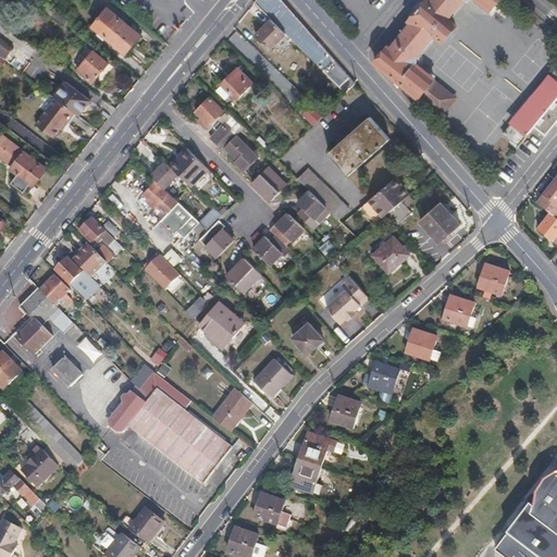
[(296,44),(346,94),(356,84),(281,0),(256,0),(255,2),(272,20),(286,34),(296,44)]
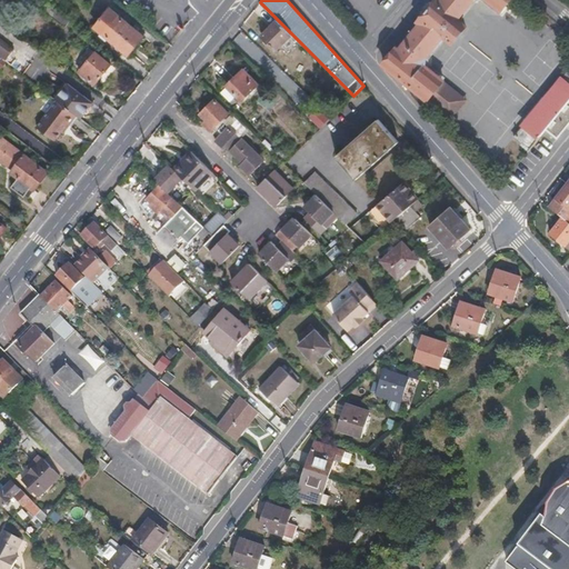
[(398,48),(385,65),(409,85),(428,100),(443,80),(426,66),(427,58),(443,37),(452,43),(467,27),(458,20),(473,0),(488,0),(501,10),(509,0),(437,0),(419,22),(421,25),(399,50),(398,48)]
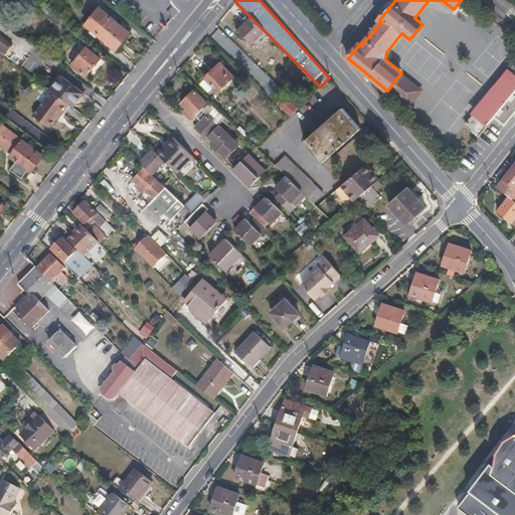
[(58,25),(63,19),(43,3),(38,9),(58,25)]
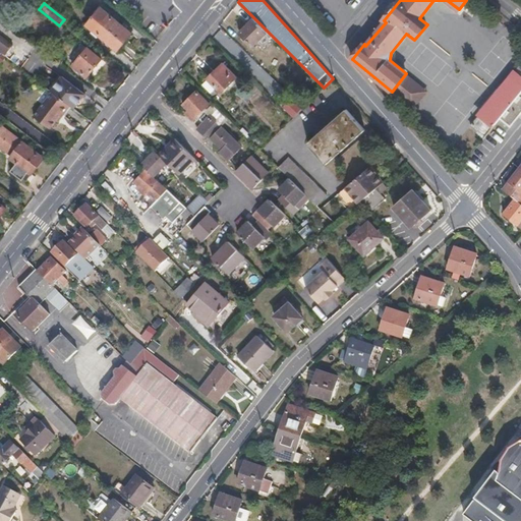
[(95,17),(124,43),(131,34),(102,9),(95,17)]
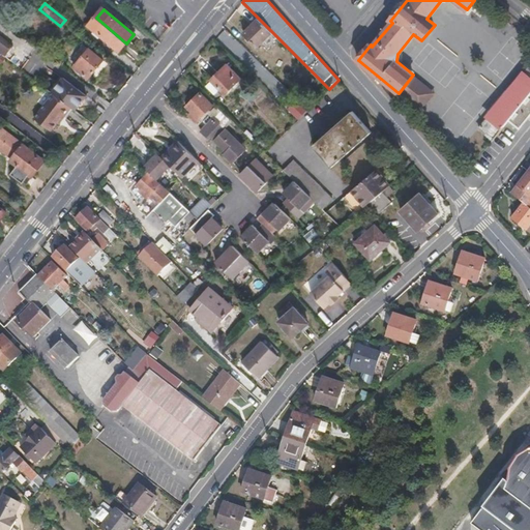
[(119,52),(126,43),(96,18),(89,26),(119,52)]
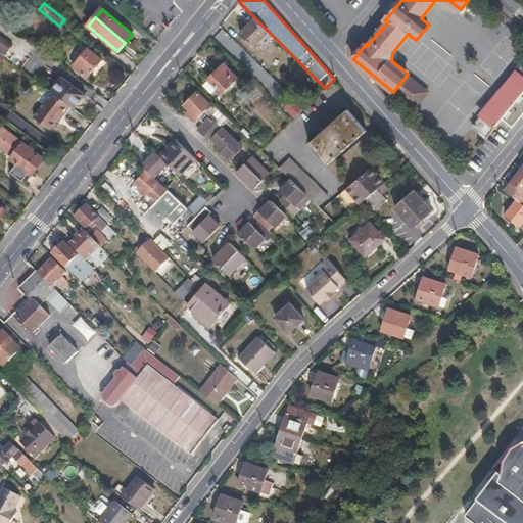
[(253,47),(269,32),(255,18),(240,33),(253,47)]
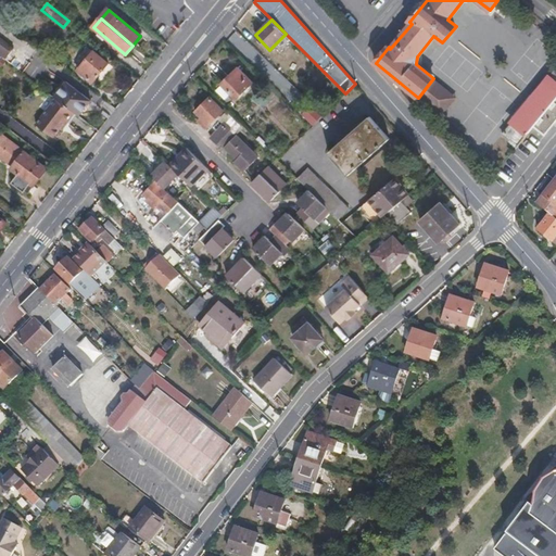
[(0,57),(1,58),(4,60),(12,49),(0,39),(0,57)]
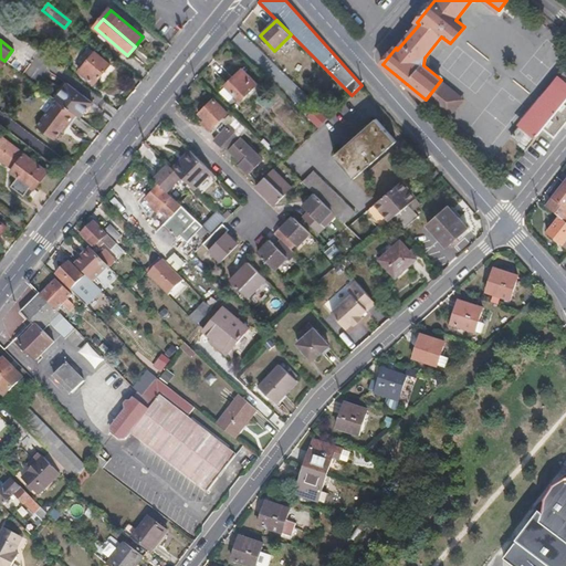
[(80,72),(94,84),(111,64),(96,52),(80,72)]
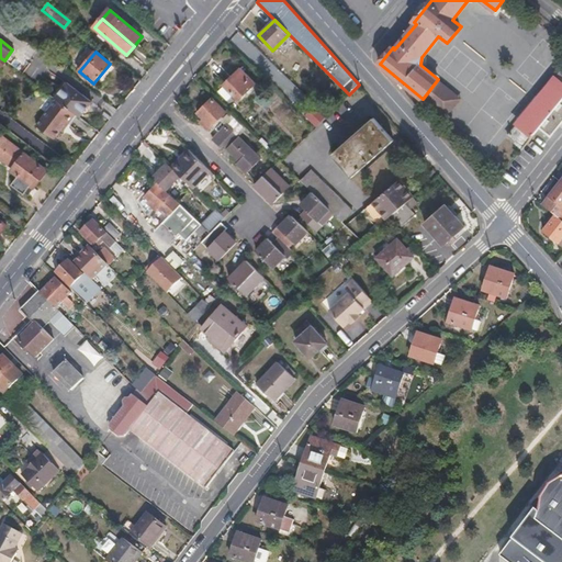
[(224,85),(238,100),(255,83),(240,69),(224,85)]
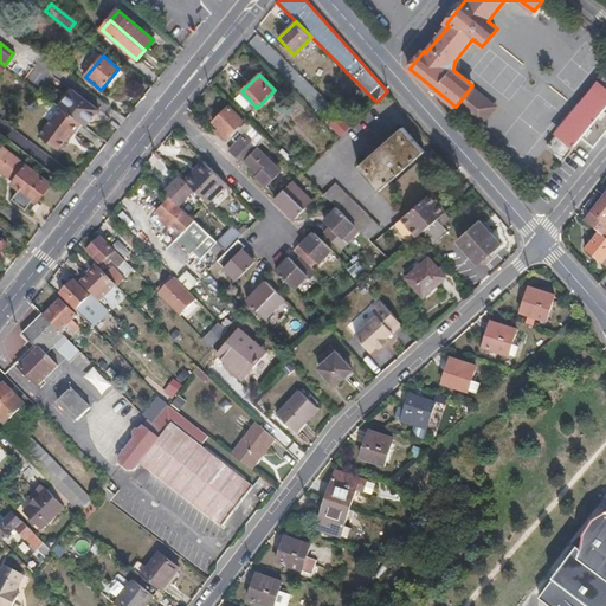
[(582,137),(594,147),(605,131),(605,75),(548,147),(563,160),(582,137)]
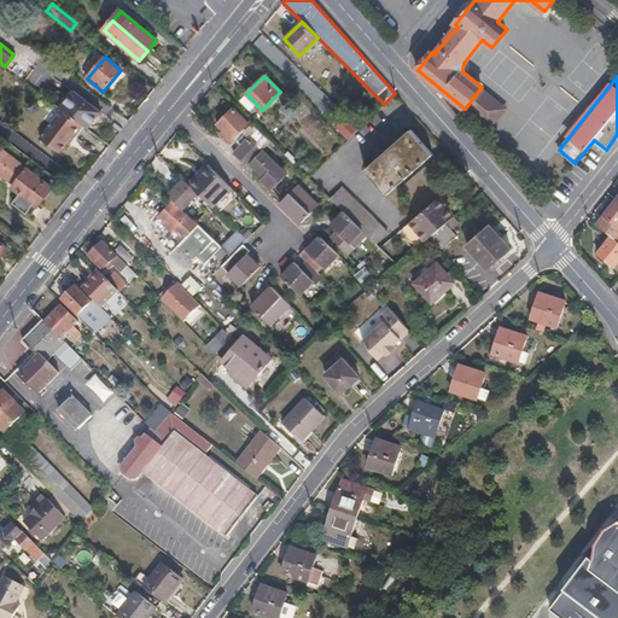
[(507,108),(482,87),(465,109),(490,128),(507,108)]
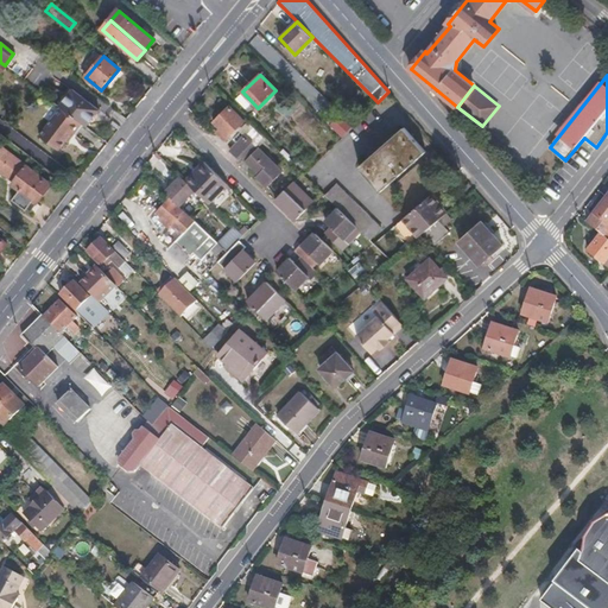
[(73,93),(62,108),(82,124),(87,127),(99,112),(73,93)]
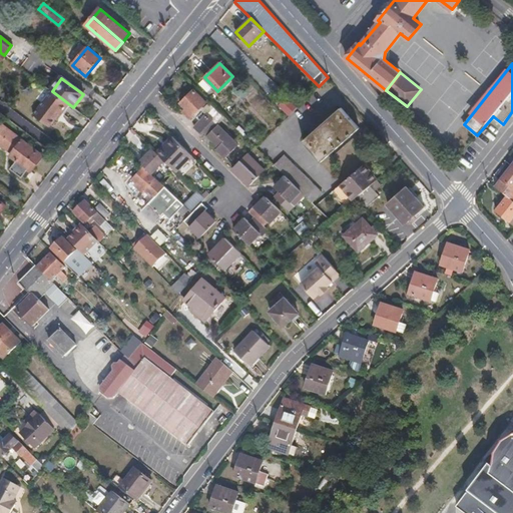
[(192,116),(207,101),(195,88),(180,103),(185,108),(183,110),(188,115),(190,113),(192,116)]
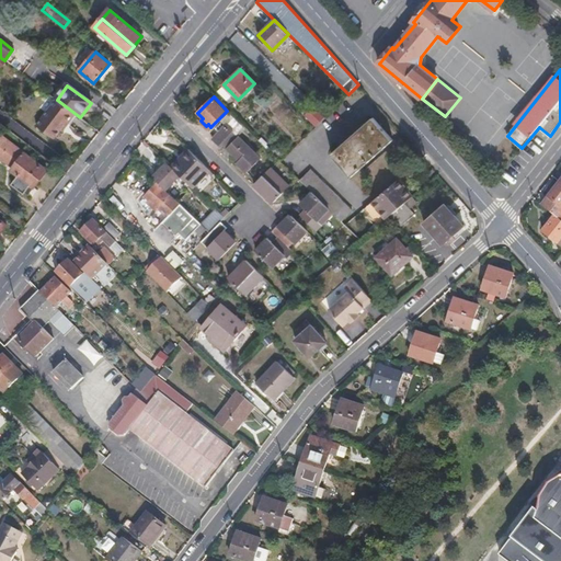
[(76,114),(57,100),(37,126),(54,138),(60,130),(65,125),(67,126),(76,114)]
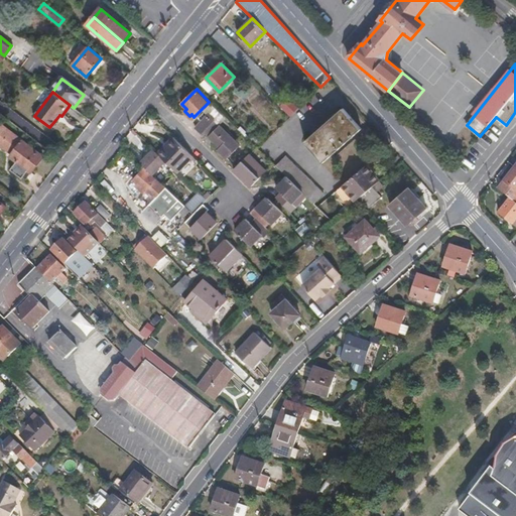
[(323,162),(361,129),(343,109),(305,142),(323,162)]
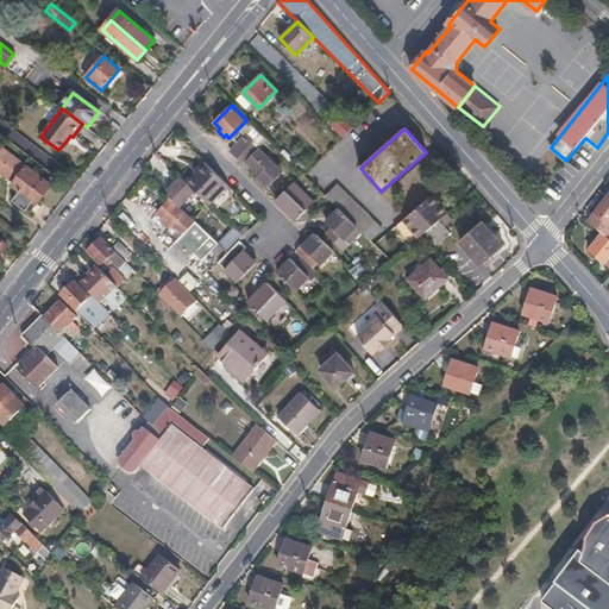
[(231,152),(238,158),(251,145),(244,138),(231,152)]
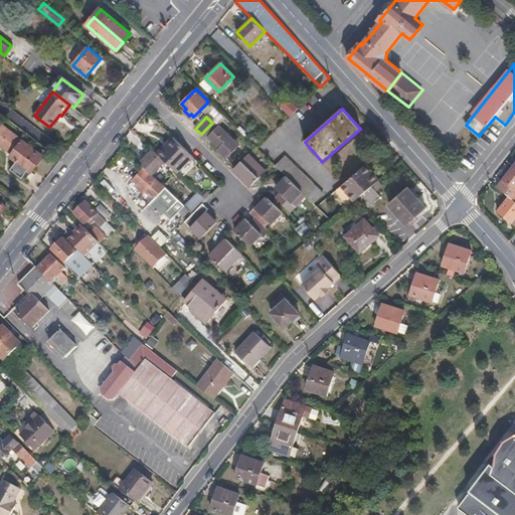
[(16,161),(10,168),(22,177),(28,170),(31,172),(43,156),(2,125),(0,127),(0,144),(12,154),(10,156),(16,161)]
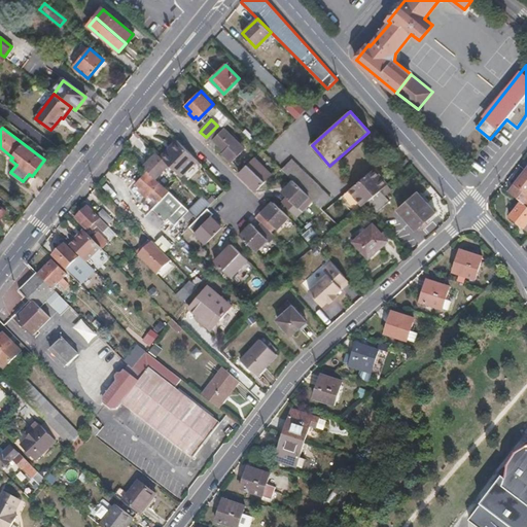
[(221,153),(231,163),(245,148),(224,129),(213,141),(223,151),(221,153)]
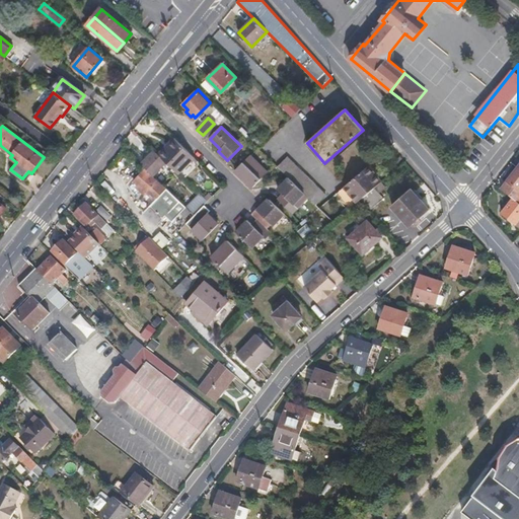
[(193,156),(173,137),(162,147),(163,149),(158,154),(167,162),(175,170),(180,166),(181,167),(193,156)]
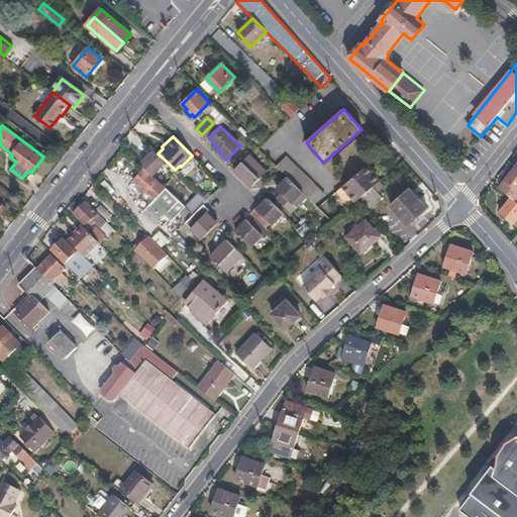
[(140,163),(152,175),(167,162),(158,153),(156,151),(154,149),(140,163)]
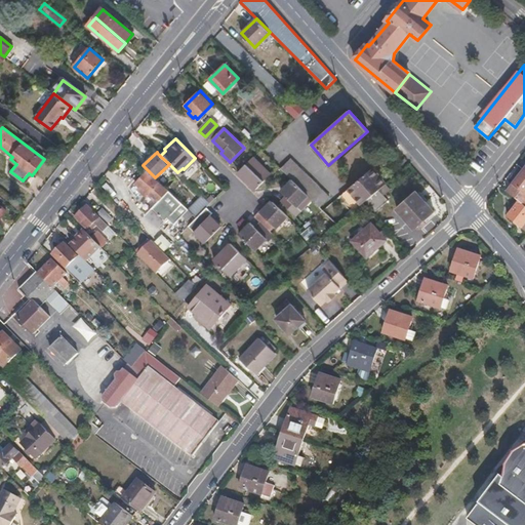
[(253,158),(239,172),(238,173),(255,191),(271,175),(253,158)]
